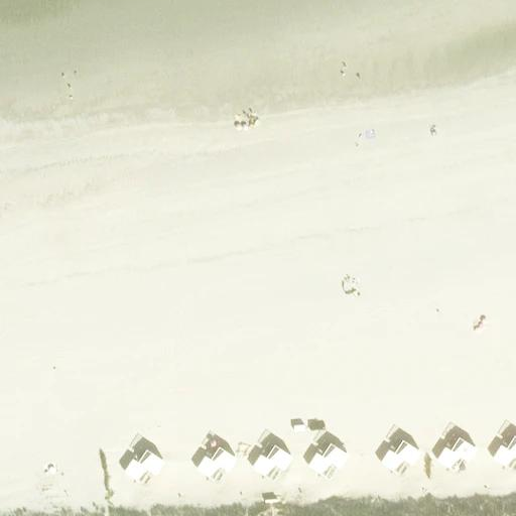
[(515,433),(509,445),(501,441),(492,458),(512,469),(515,462),(515,433)]
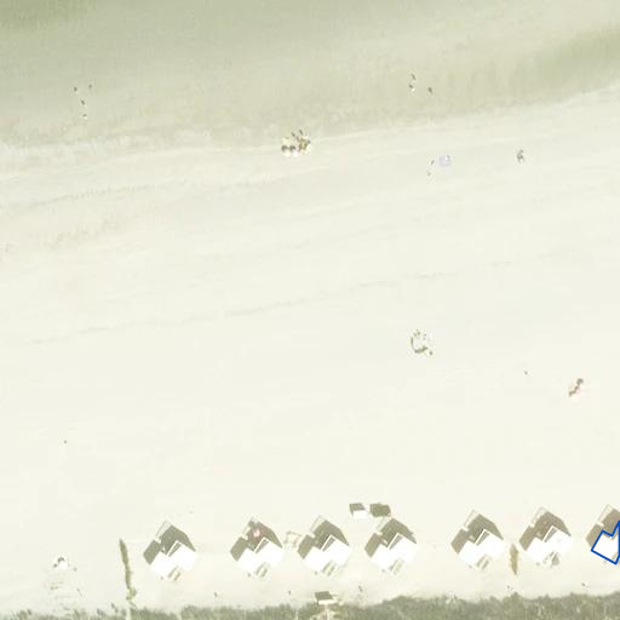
[(574,538),(551,524),(543,539),(533,534),(522,554),(546,567),(556,551),(564,556),(574,538)]
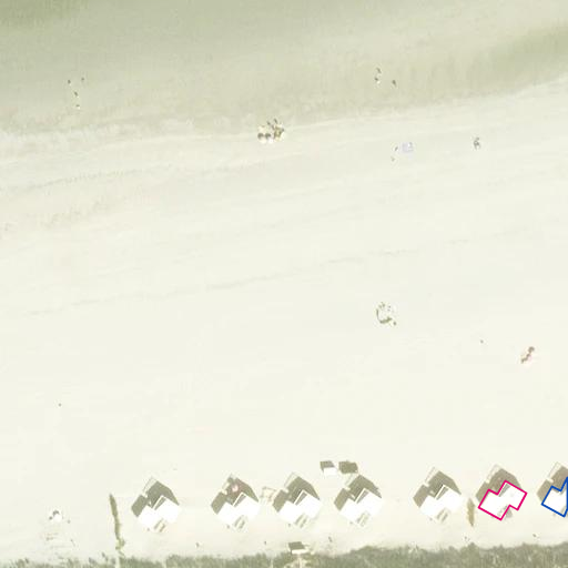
[(464,496),(443,484),(434,497),(426,493),(416,510),(438,523),(447,508),(454,513),(464,496)]
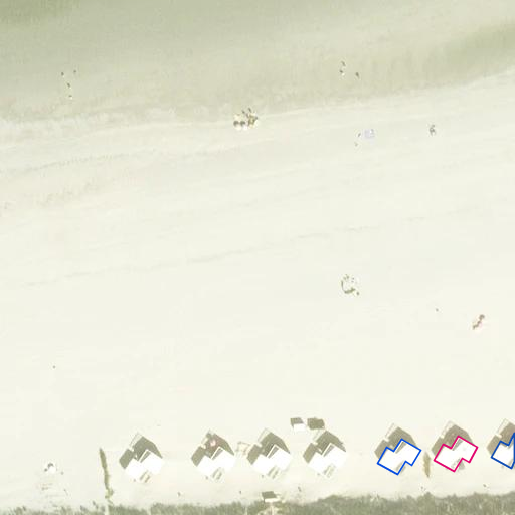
[(350,452),(330,441),(323,454),(316,449),(306,465),(326,476),(334,463),(341,467),(350,452)]
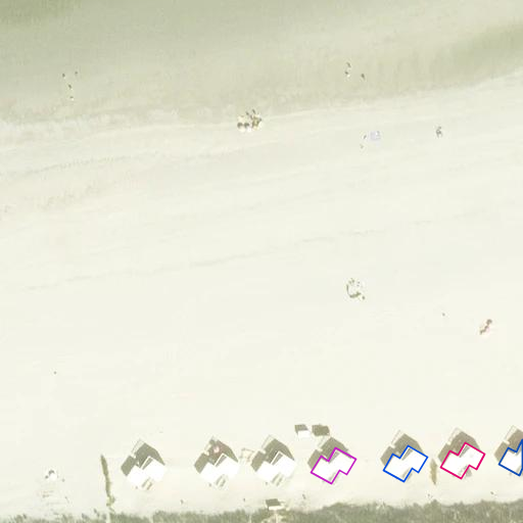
[(298,461),(278,448),(271,462),(264,458),(254,473),(275,485),(282,472),(289,476),(298,461)]
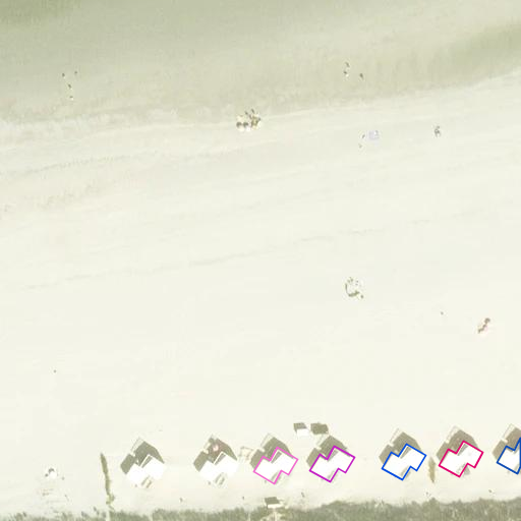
[(241,460),(221,449),(214,461),(207,457),(197,472),(217,484),(225,471),(232,475),(241,460)]
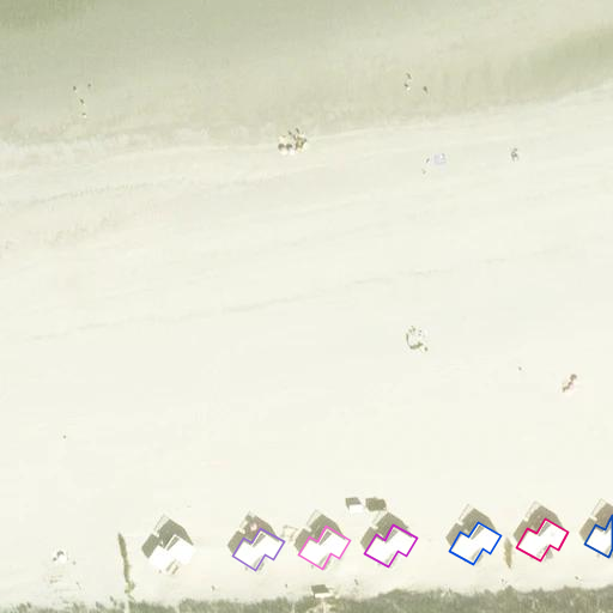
[(198,546),(175,532),(167,547),(157,541),(146,560),(170,575),(180,559),(188,564),(198,546)]
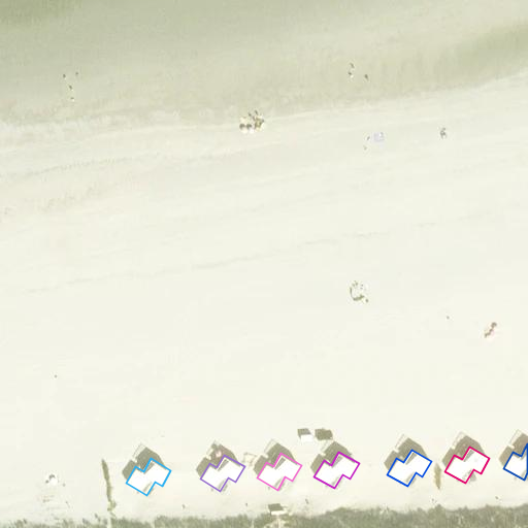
[(112,471),(93,460),(86,472),(77,468),(68,485),(89,496),(97,483),(104,487),(112,471)]
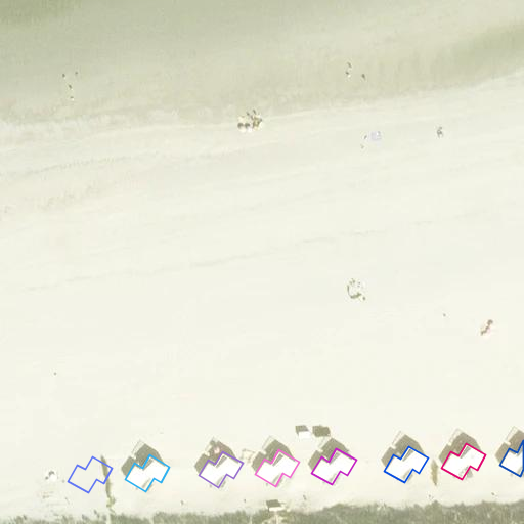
[(55,471),(35,459),(28,472),(20,467),(11,483),(32,495),(39,481),(46,485),(55,471)]
